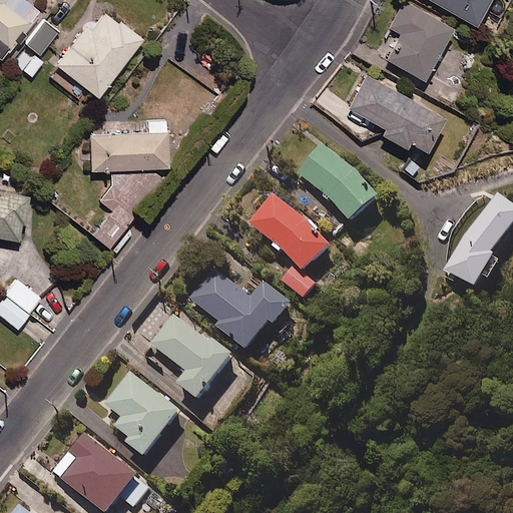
[(0,0),(0,62),(1,63),(39,13),(22,0),(0,0)]
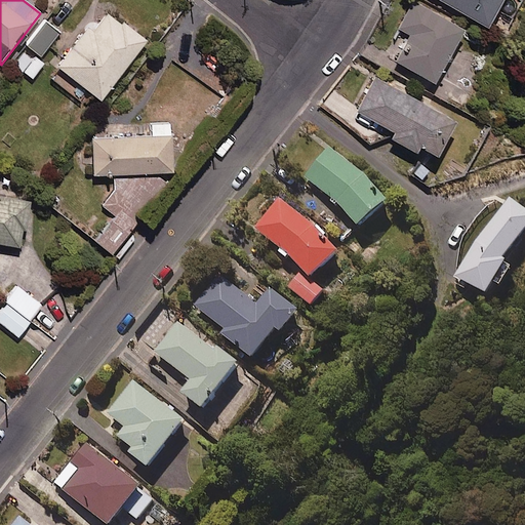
[(436,0),(485,30),(503,0),(436,0)]
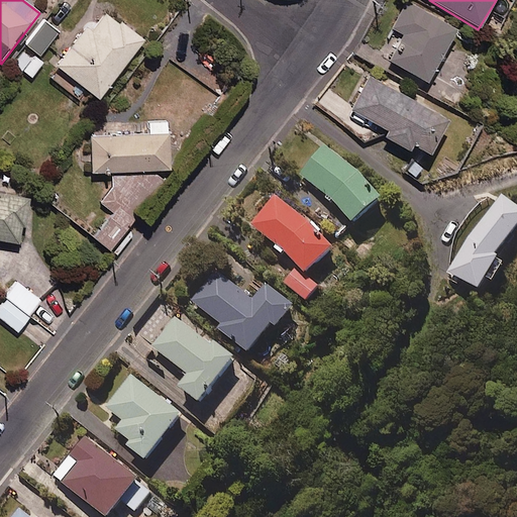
[(455,31),(408,4),(393,29),(406,37),(391,63),(426,83),(455,31)]
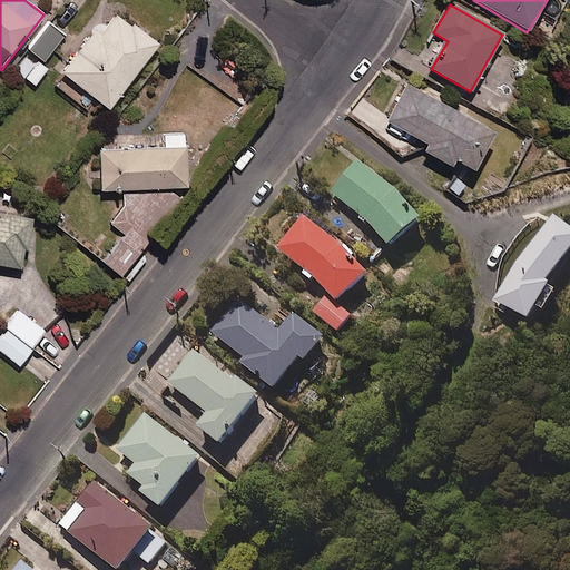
[(156,47),(116,16),(100,37),(95,32),(53,87),(84,110),(92,99),(108,111),(156,47)]
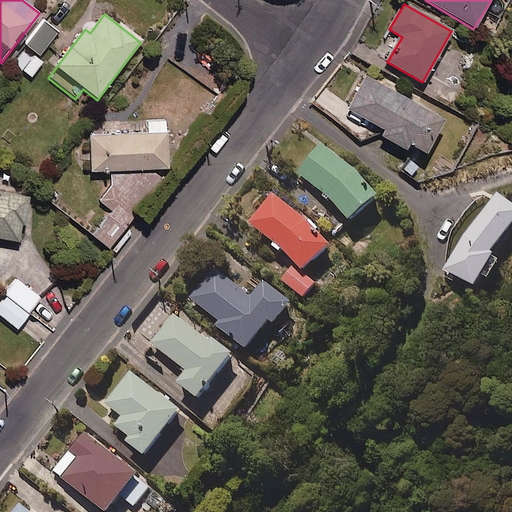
[(57,33),(43,22),(25,45),(39,56),(57,33)]
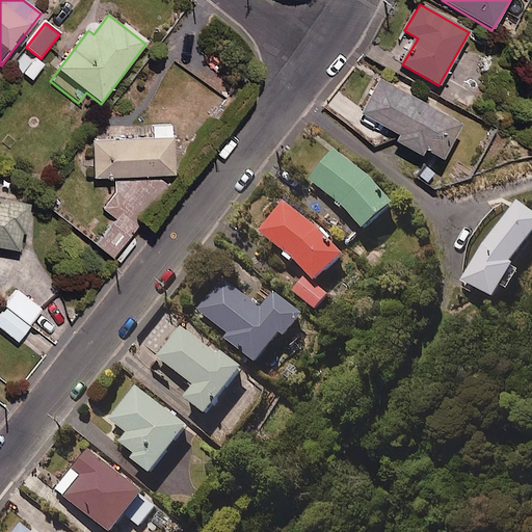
[(43,65),(23,52),(12,68),(32,81),(43,65)]
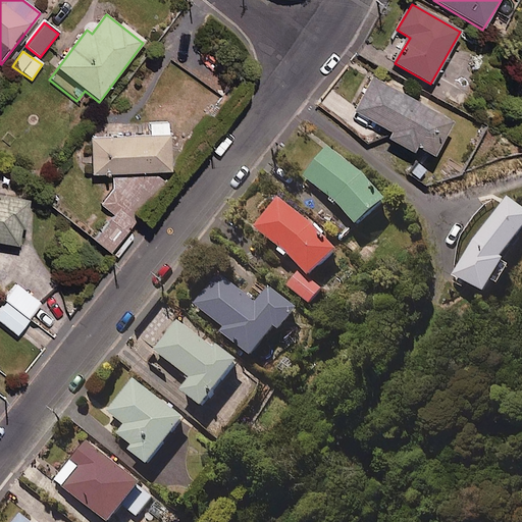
[(452,124),(372,77),(353,111),(390,134),(386,140),(413,155),(416,150),(431,159),(452,124)]
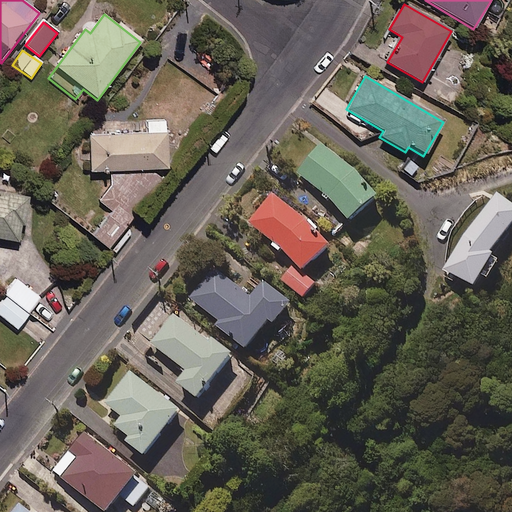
[(89,173),(109,172),(111,187),(97,202),(110,215),(91,236),(107,250),(129,225),(122,218),(167,171),(166,120),(101,122),(102,135),(88,135),(89,173)]
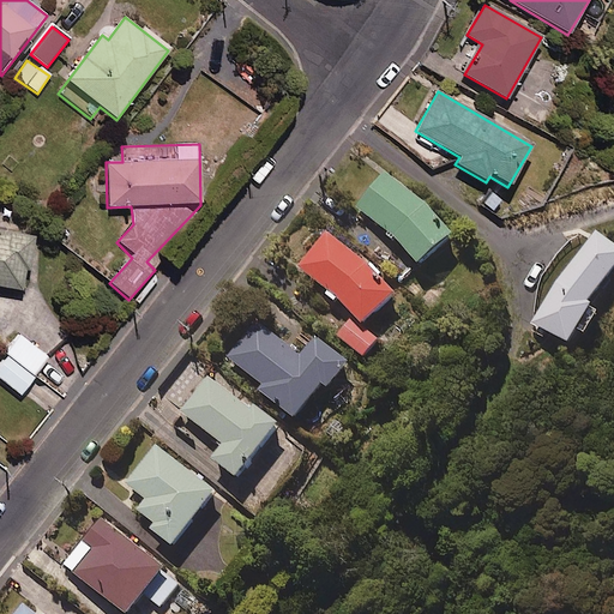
[(458,246),(392,180),(360,212),(426,278),(458,246)]
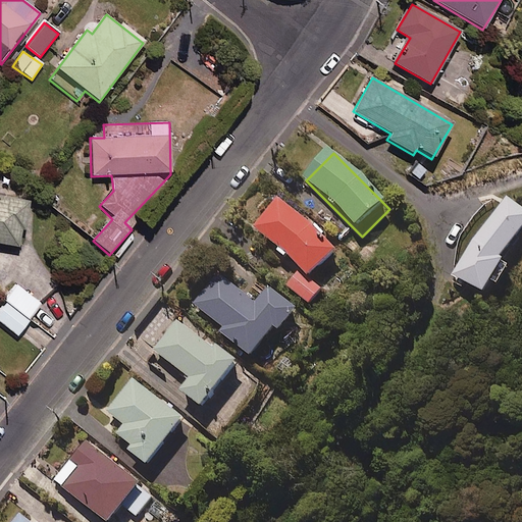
[(0,244),(20,248),(29,201),(0,196),(0,244)]
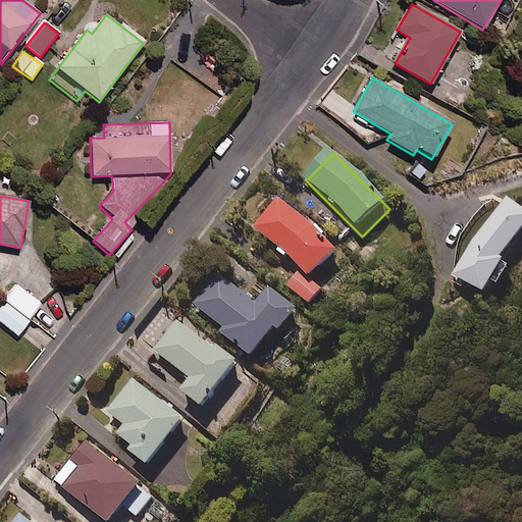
[(340,256),(280,203),(255,230),(314,284),(340,256)]
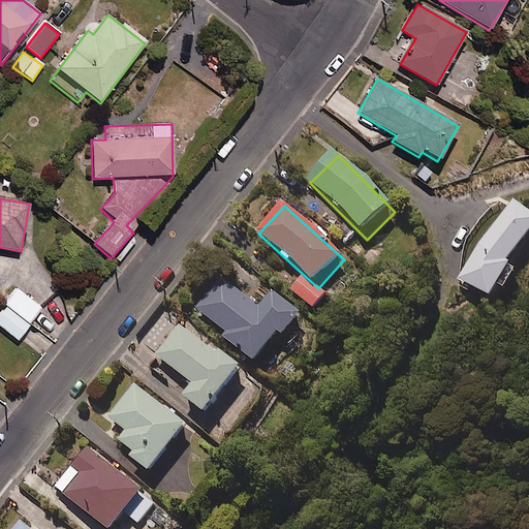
[(329,301),(306,280),(292,294),(316,315),(329,301)]
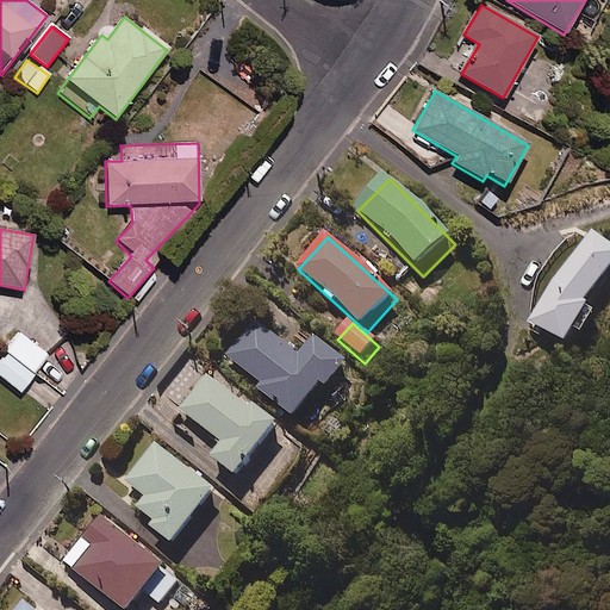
[(302,361),(260,324),(229,360),(263,390),(260,394),(296,427),(324,393),(329,397),(350,372),(317,343),(302,361)]
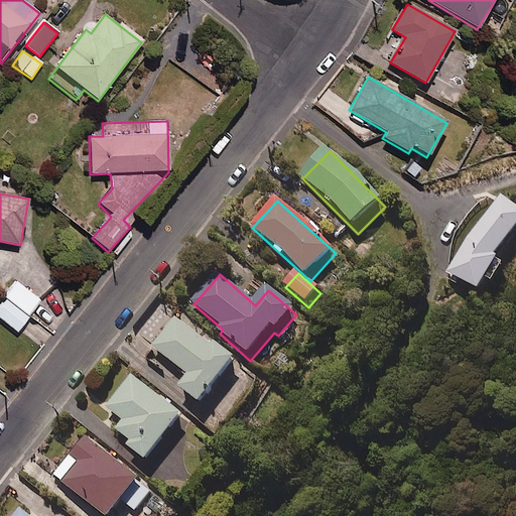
[(40,301),(15,282),(0,300),(0,318),(17,332),(40,301)]
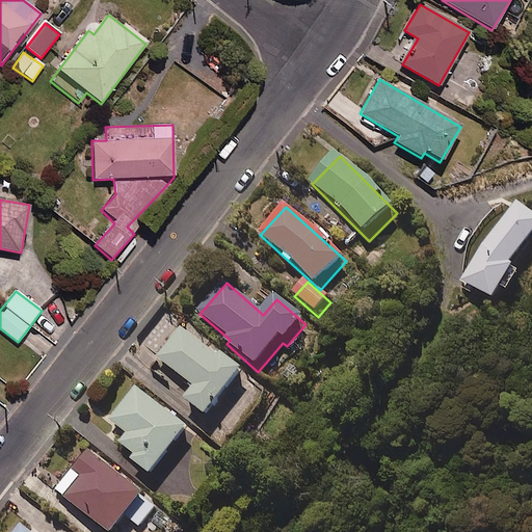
[(213,356),(184,331),(158,363),(195,394),(186,405),(207,424),(245,378),(216,353),(213,356)]
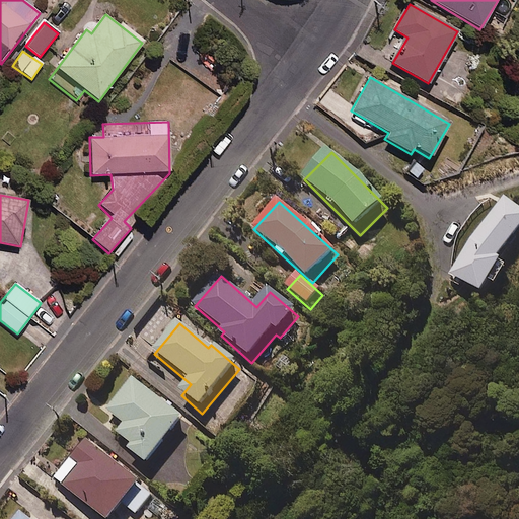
[(186,425),(134,383),(108,416),(126,430),(115,444),(148,470),(186,425)]
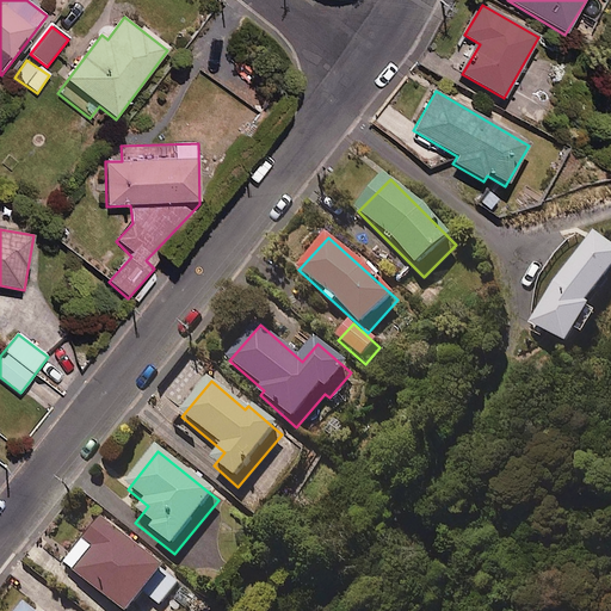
[(180,585),(103,523),(66,569),(116,610),(137,610),(148,598),(161,609),(180,585)]
